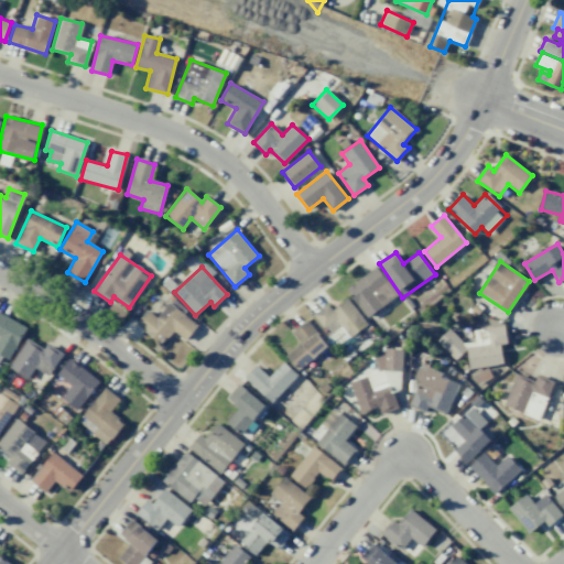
[(398,294),(376,267),(346,290),(367,317),(398,294)]
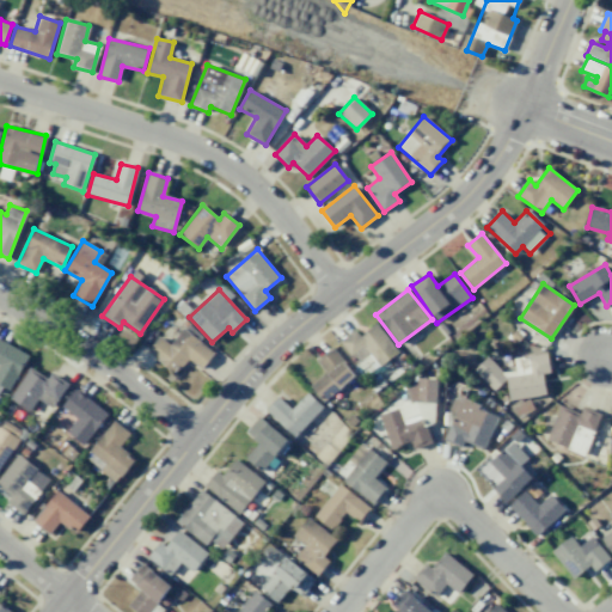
[(398,353),(377,323),(360,336),(355,330),(340,341),(356,365),(369,355),(379,367),(398,353)]
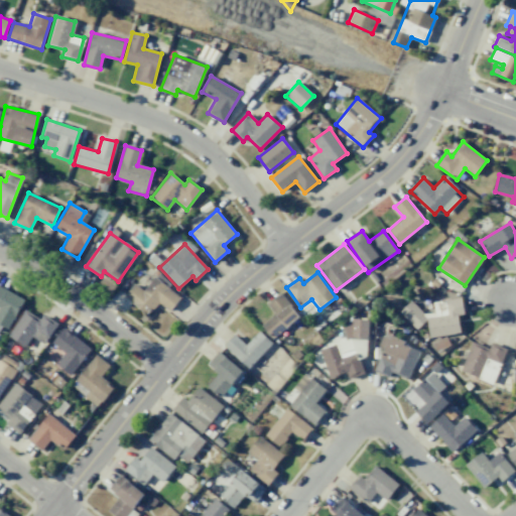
[(143,290),(134,283),(124,296),(147,314),(157,301),(169,310),(180,297),(154,276),(143,290)]
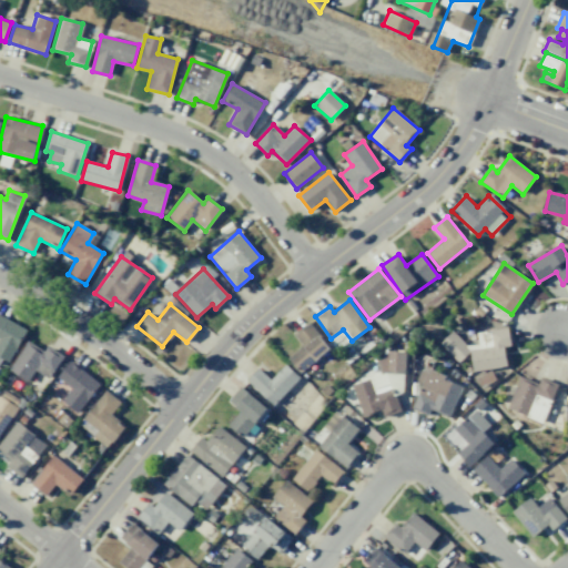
[(0,361),(1,359),(10,363),(26,327),(0,316),(0,361)]
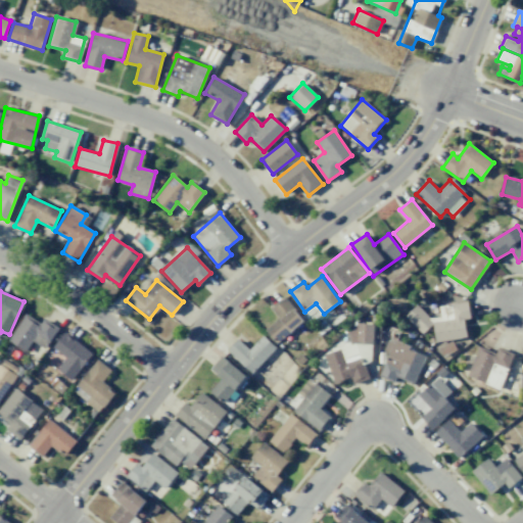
[(271,306),(279,319),(266,328),(276,342),(303,323),(285,296),(271,306)]
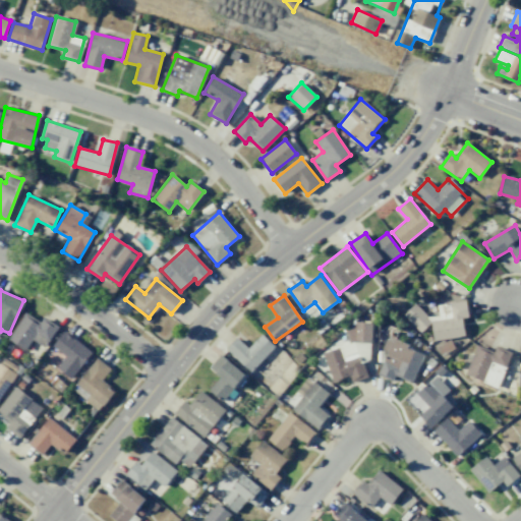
[(464,336),(462,319),(468,317),(465,300),(437,304),(439,315),(422,317),(421,307),(409,309),(412,330),(431,327),(433,341),(464,336)]
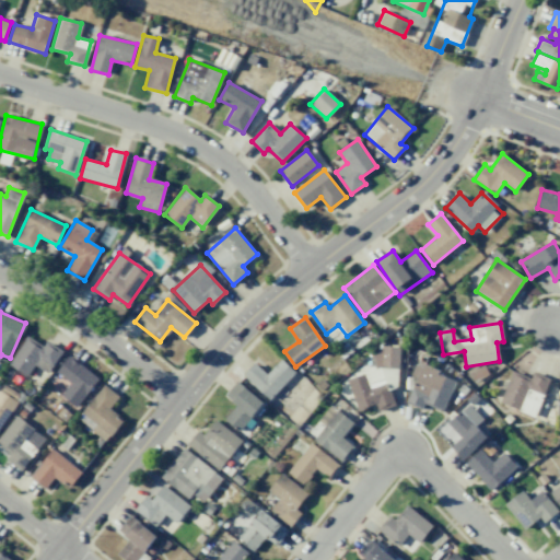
[(47,372),(62,351),(47,340),(43,347),(28,336),(8,363),(26,376),(36,364),(47,372)]
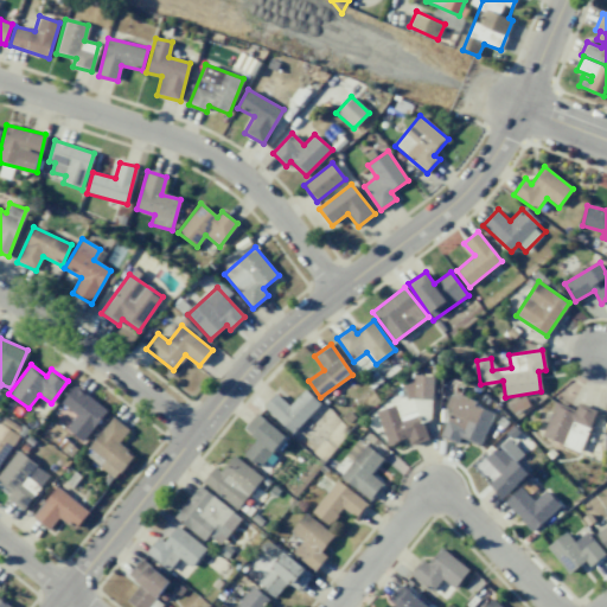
[(433,397),(433,377),(406,376),(404,397),(433,397)]
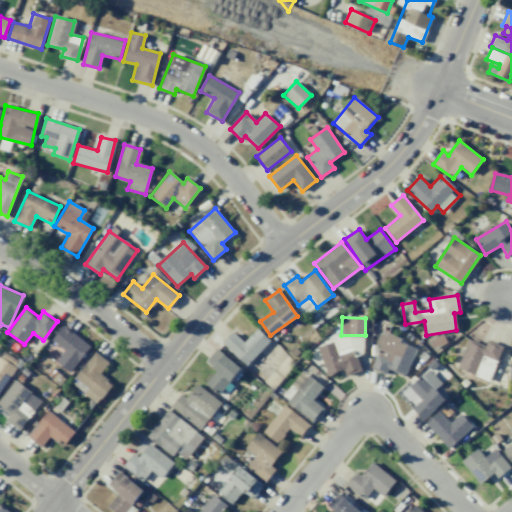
[(52,341),(64,350),(55,362),(71,373),(90,344),(62,325),(52,341)]
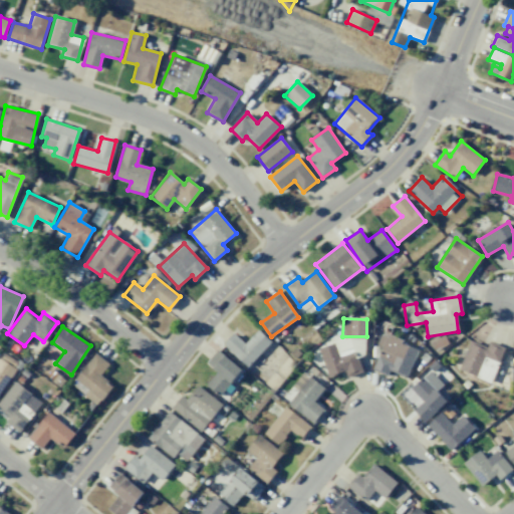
[(223,344),(246,366),(270,341),(258,329),(245,343),(233,333),(223,344)]
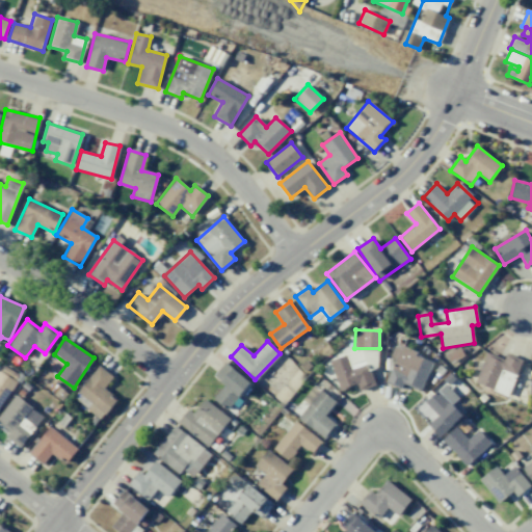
[(421,391),(433,360),(396,344),(391,356),(396,358),(386,382),(401,389),(402,383),(421,391)]
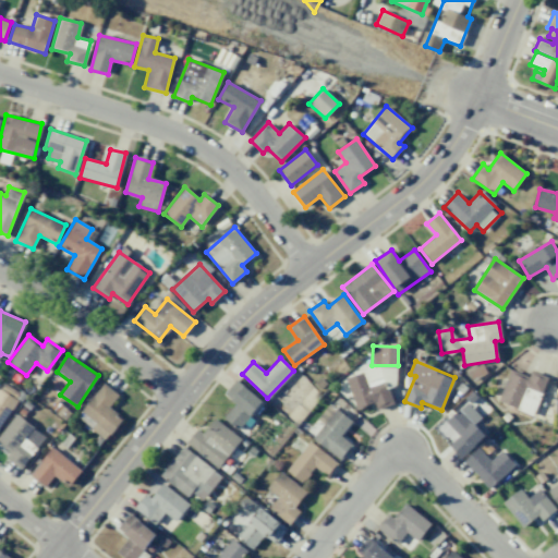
[(347,379),(356,410),(375,403),(377,410),(395,404),(389,388),(399,385),(392,363),(347,379)]
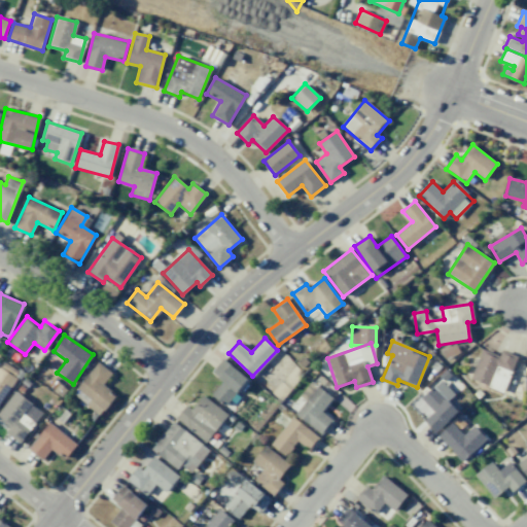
[(470,379),(502,392),(518,357),(502,350),(499,356),(483,349),(470,379)]
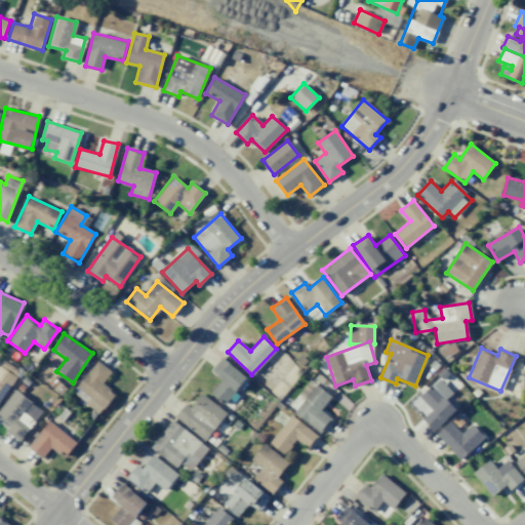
[(224,404),(247,378),(223,357),(211,370),(223,379),(210,393),(224,404)]
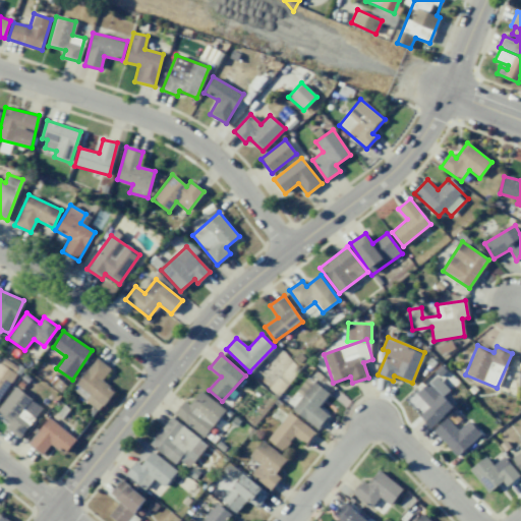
[(71,390),(100,411),(114,391),(101,382),(111,368),(96,357),(71,390)]
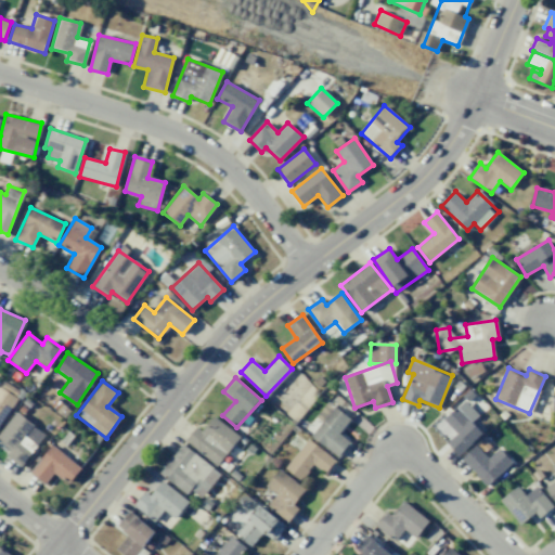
[(0,425),(17,398),(0,387),(0,425)]
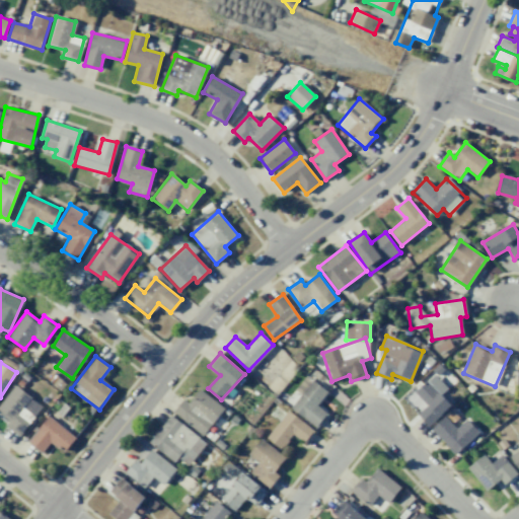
[(452,405),(442,394),(447,388),(434,374),(415,392),(427,405),(418,414),(429,427),(452,405)]
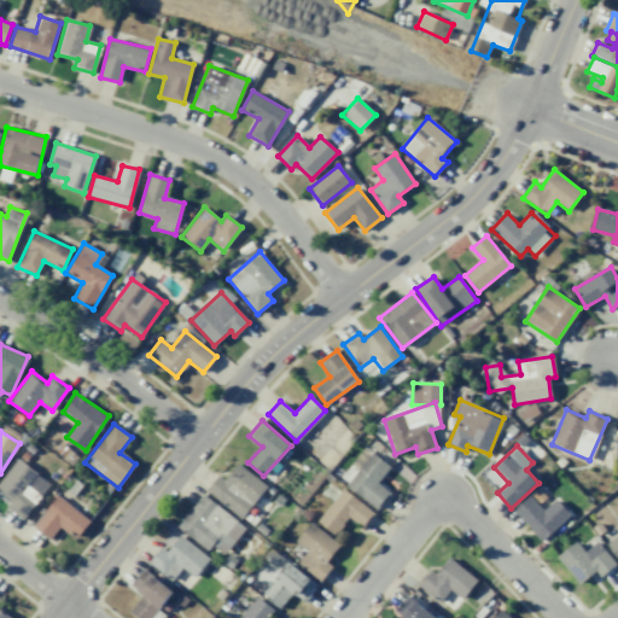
[(359,470),(347,485),(378,509),(391,493),(378,482),(390,467),(365,448),(351,464),(359,470)]
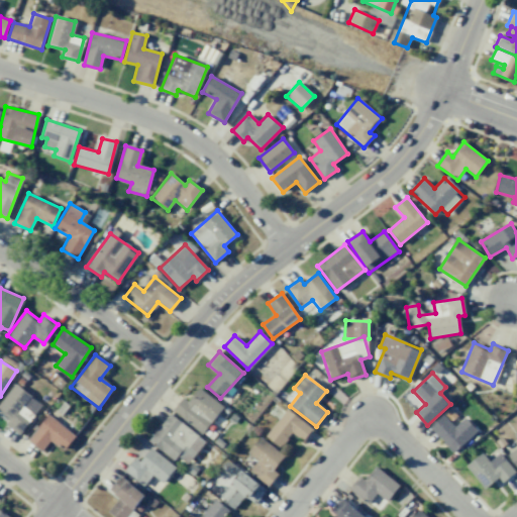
[(20,435),(41,404),(13,384),(0,403),(0,413),(1,412),(10,418),(5,425),(20,435)]
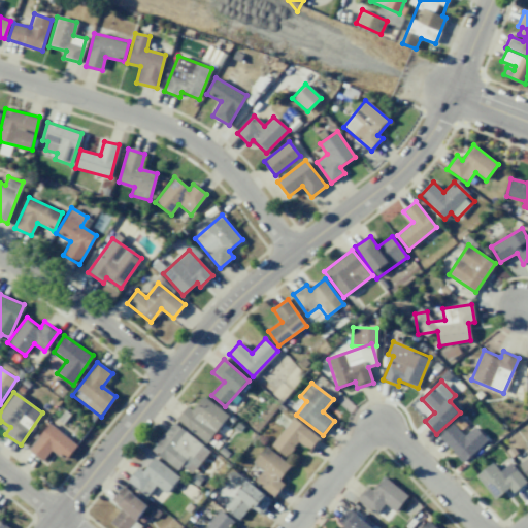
[(192,410),(187,406),(176,419),(206,442),(228,416),(203,396),(192,410)]
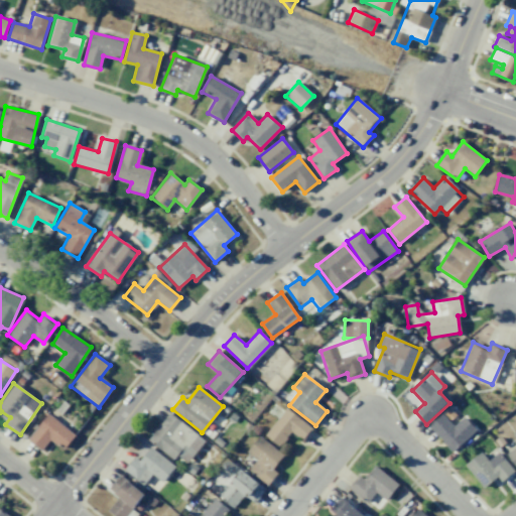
[(266,436),(281,446),(290,431),(304,440),(313,426),(284,408),(266,436)]
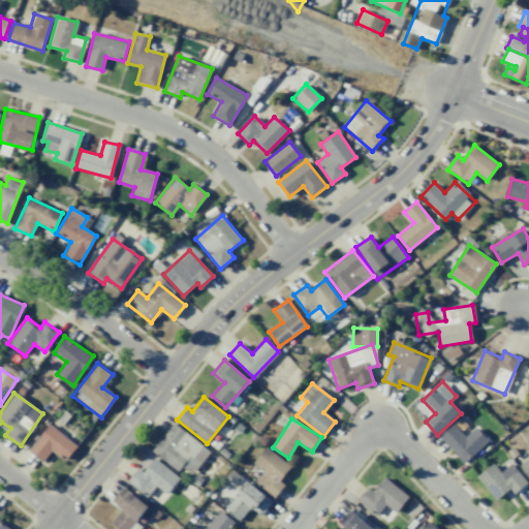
[(42,462),(52,449),(65,461),(78,446),(50,424),(28,450),(42,462)]
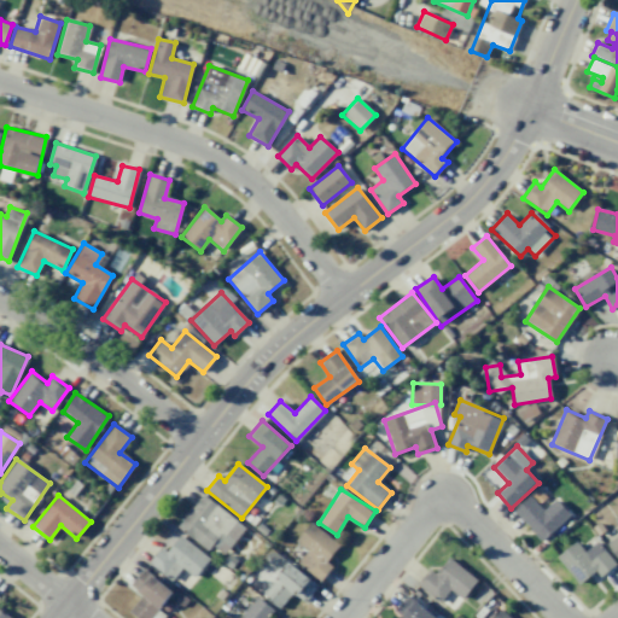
[(178,528),(209,551),(213,547),(225,555),(245,526),(202,495),(178,528)]
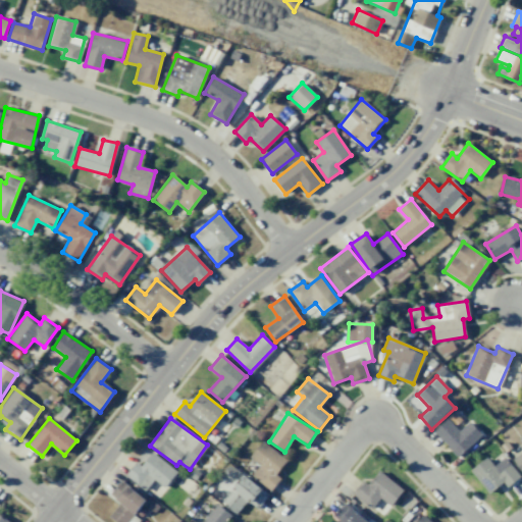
[(470,421),(459,431),(448,419),(434,431),(458,458),(482,435),(470,421)]
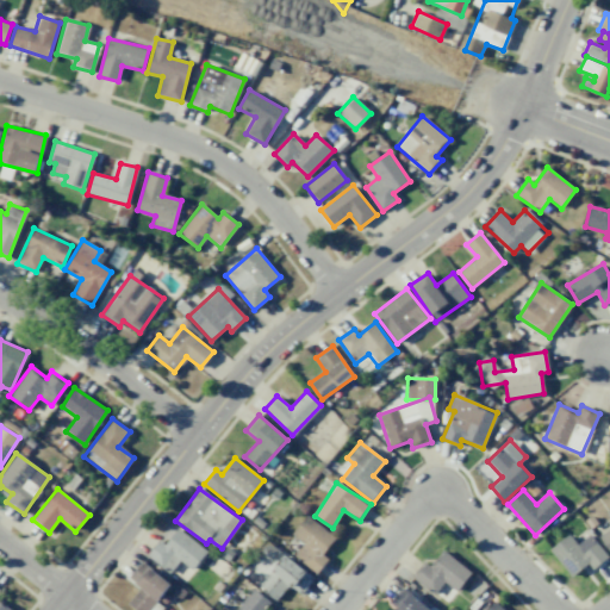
[(609,516),(593,529),(609,552),(609,510),(607,512),(609,516)]
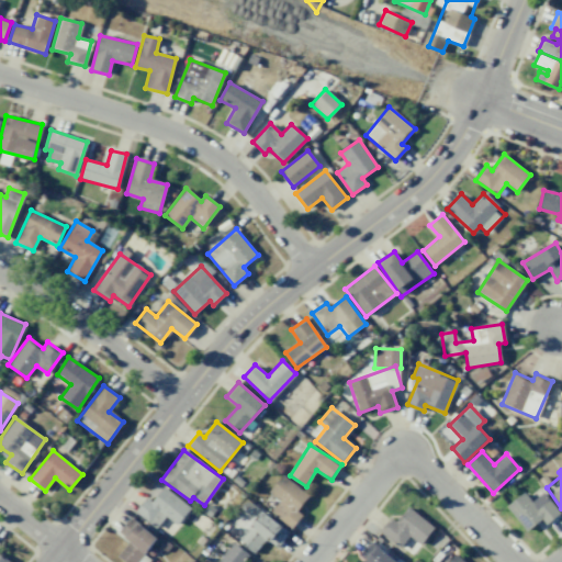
[(270,493),(280,499),(270,514),(293,528),(302,514),(298,512),(310,494),(281,475),(270,493)]
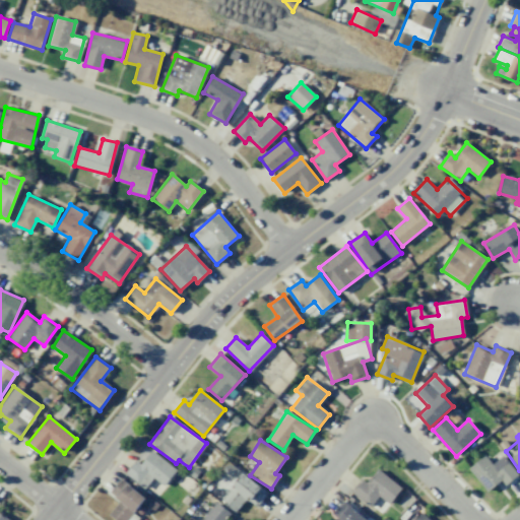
[(125,473),(155,497),(176,470),(151,451),(141,464),(135,460),(125,473)]
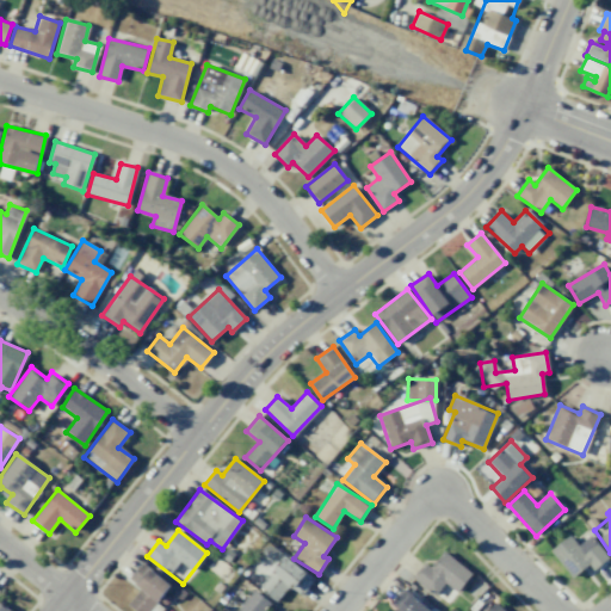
[(592,536),(578,545),(571,535),(550,549),(572,578),(590,565),(593,569),(609,559),(592,536)]
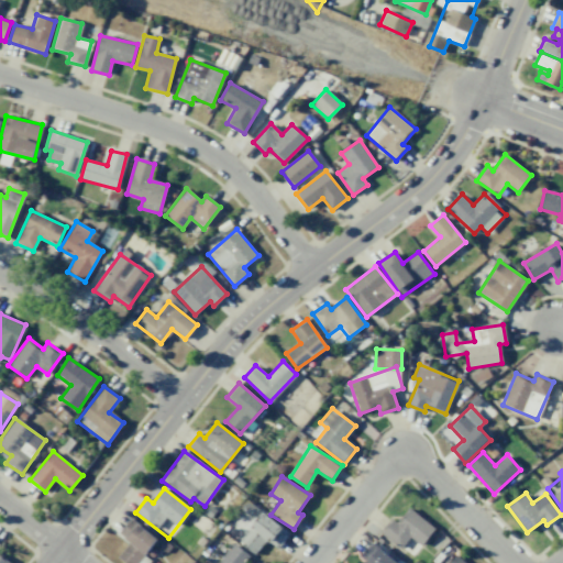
[(421,547),(435,529),(408,507),(397,522),(390,518),(381,532),(401,549),(410,537),(421,547)]
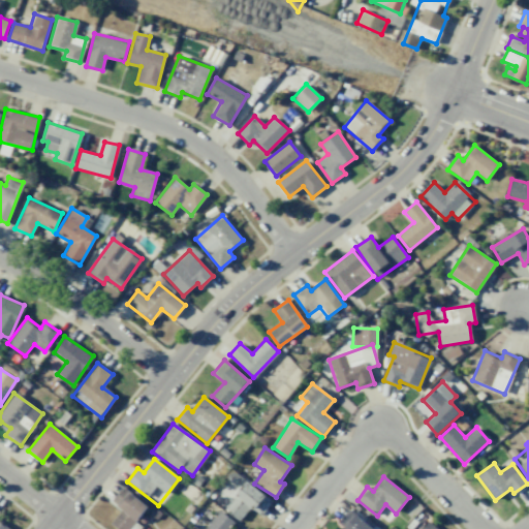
[(261,516),(273,499),(244,481),(226,510),(241,520),(249,507),(261,516)]
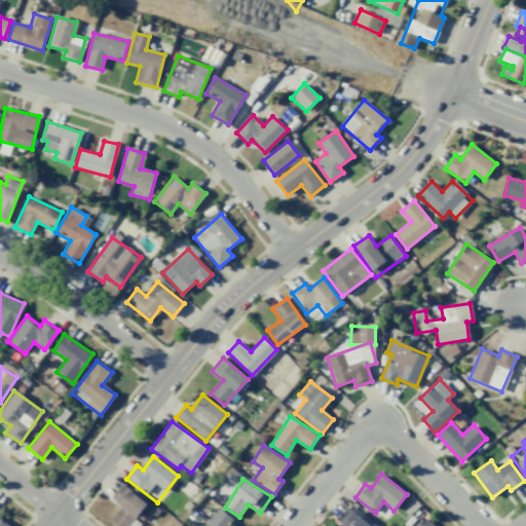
[(128,525),(147,503),(122,484),(111,497),(121,506),(110,520),(117,525),(128,525)]
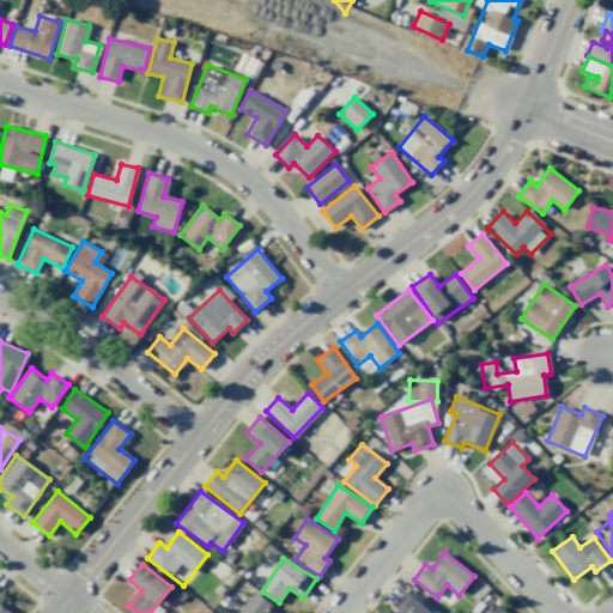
[(393,606),(400,612),(435,612),(407,589),(393,606)]
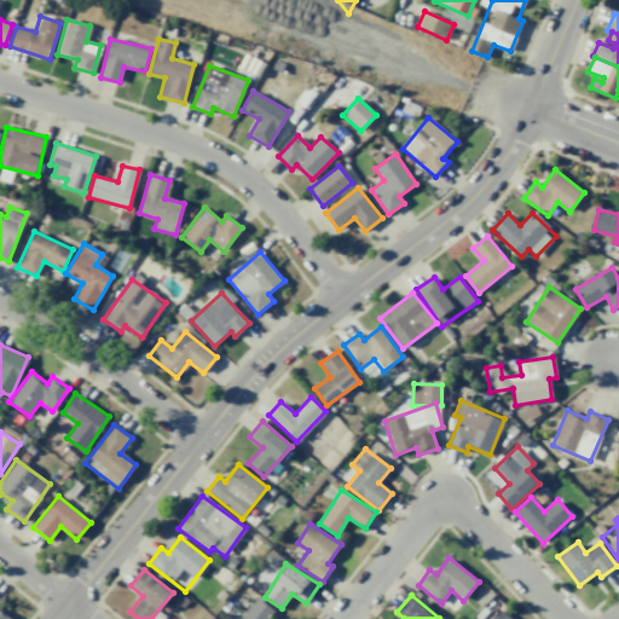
[(268,618),(275,612),(258,597),(241,618),(268,618)]
